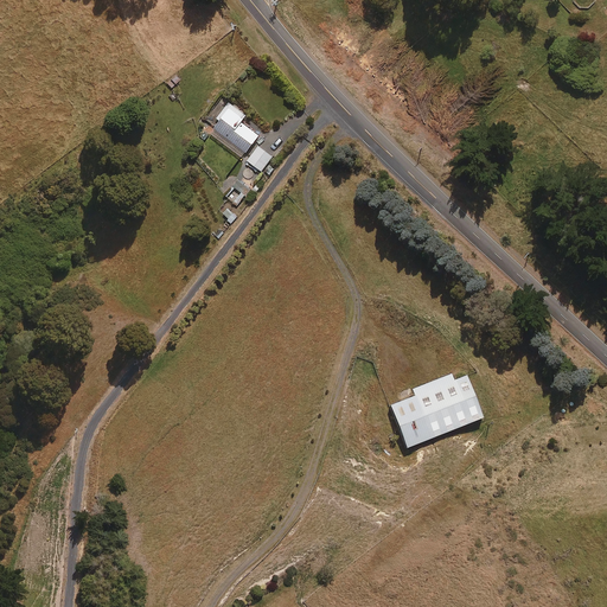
[(241,121),(247,114),(224,97),(205,121),(246,152),(259,135),(241,121)]
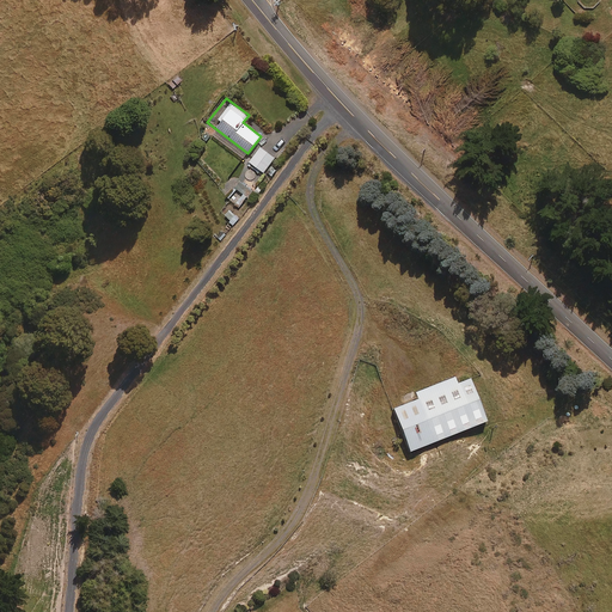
[(264,171),(275,157),(261,146),(250,161),(264,171)]
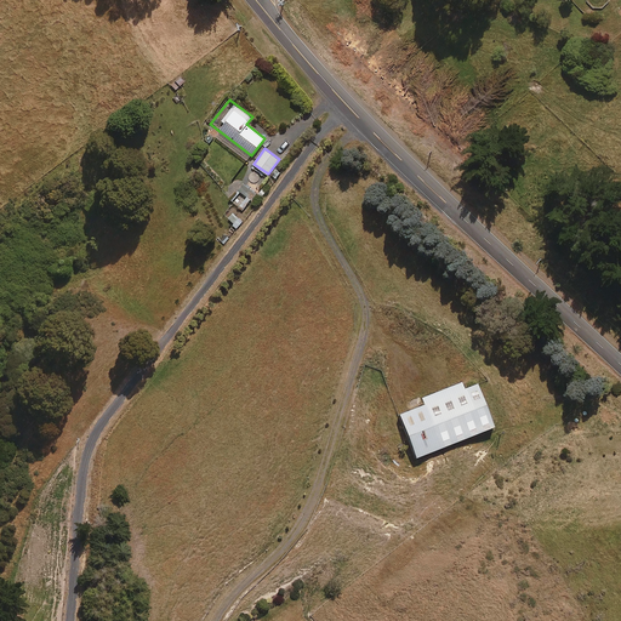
[(244,210),(250,200),(241,195),(235,205),(244,210)]
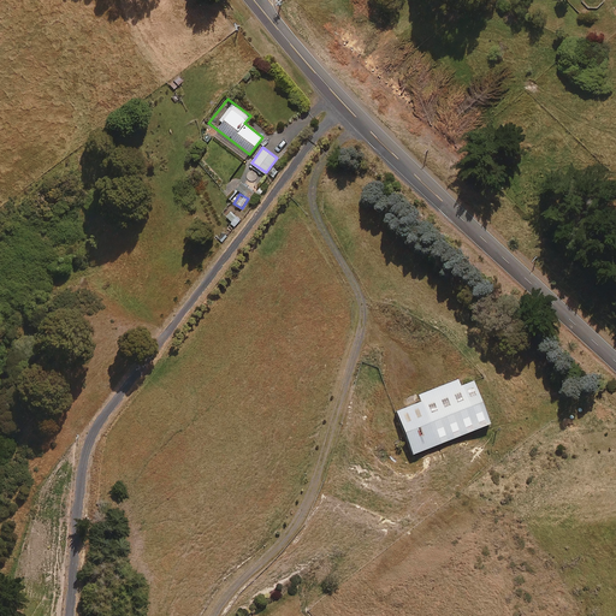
[(236,225),(241,218),(231,211),(226,218),(236,225)]
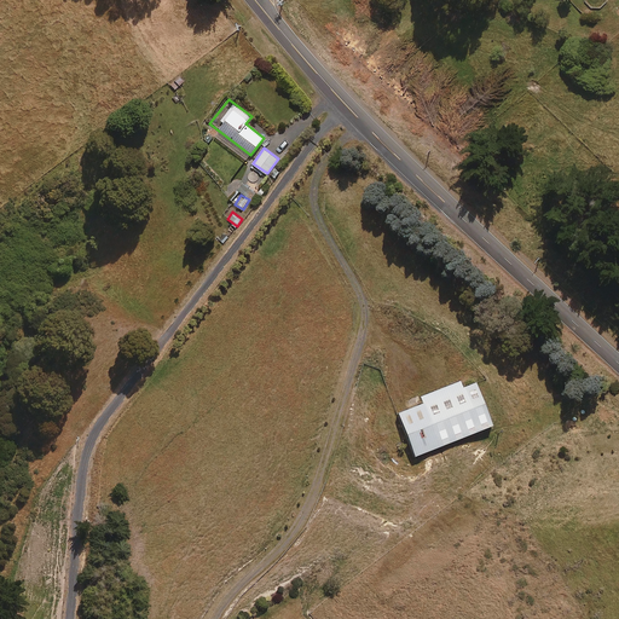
[(475,382),(462,388),(460,381),(411,400),(414,406),(398,414),(415,456),(492,426),(475,382)]
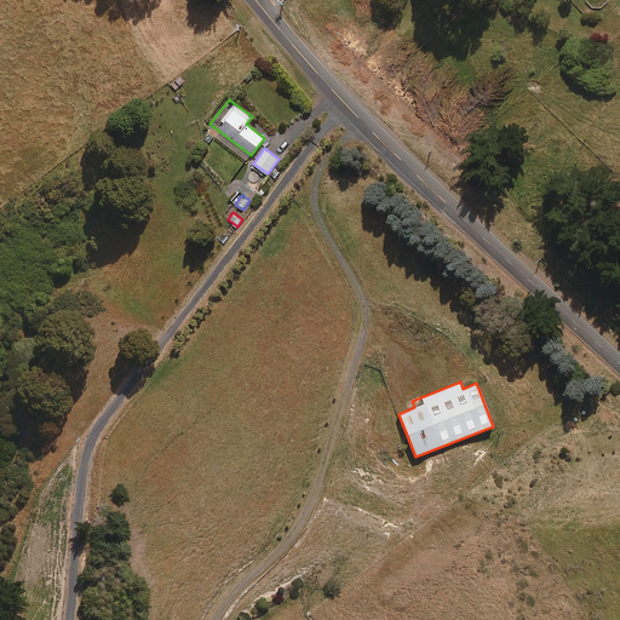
All buildings are outlined.
